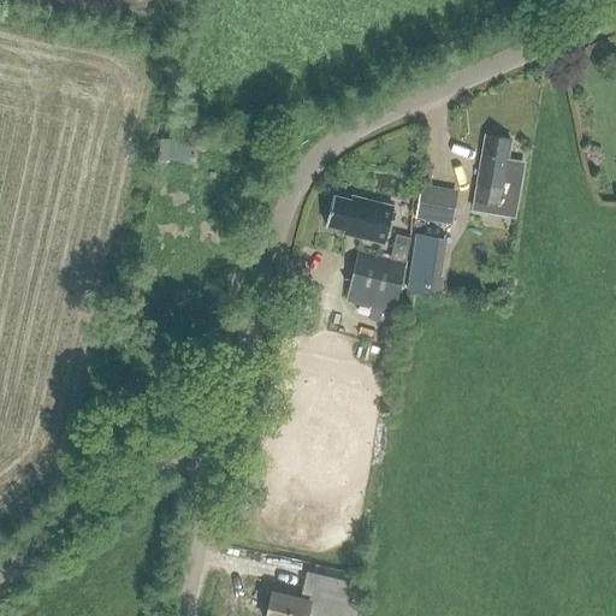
[(477,187),(473,211),(514,218),(523,166),(507,163),(511,142),(510,142),(510,141),(485,136),(477,187)]
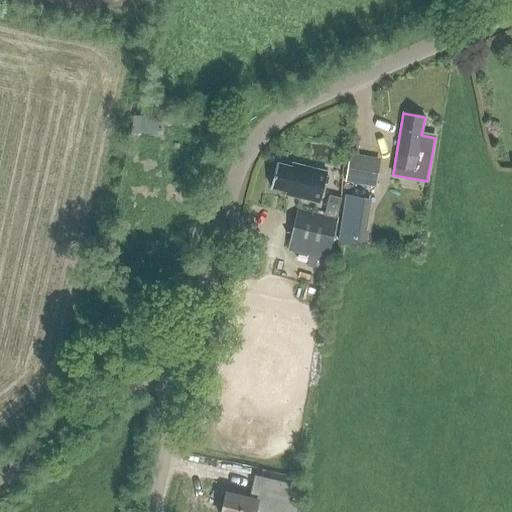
[(139,131),(159,131),(159,115),(139,114),(139,131)]
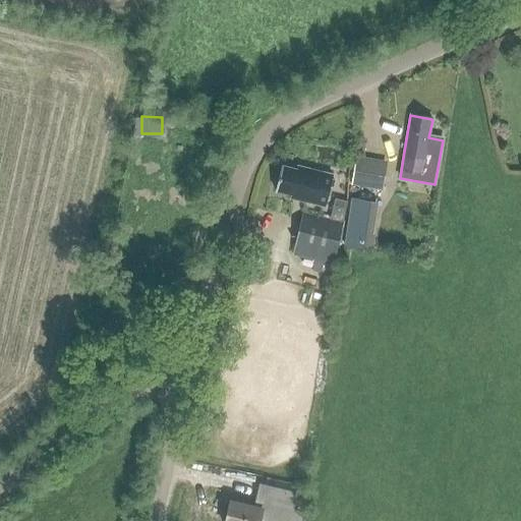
[(387,161),(356,156),(351,185),(382,190),(387,161)]
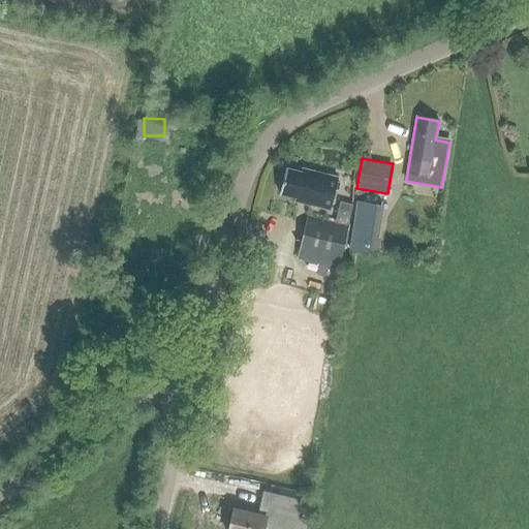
[(297,198),(296,203),(331,211),(338,178),(303,169),(302,174),(285,169),(279,194),(297,198)]
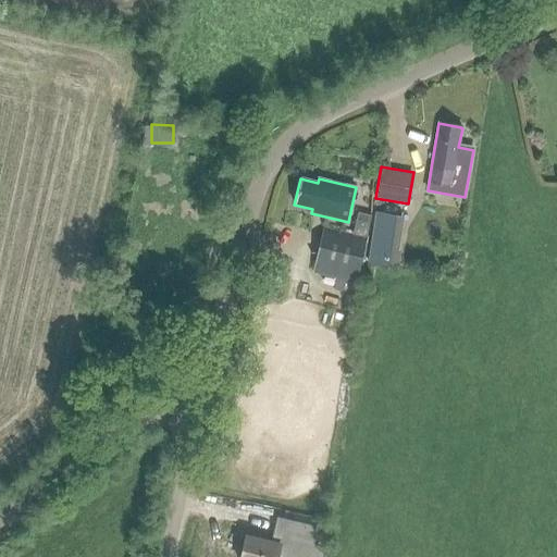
[(353,234),(366,237),(371,215),(358,212),(353,234)]
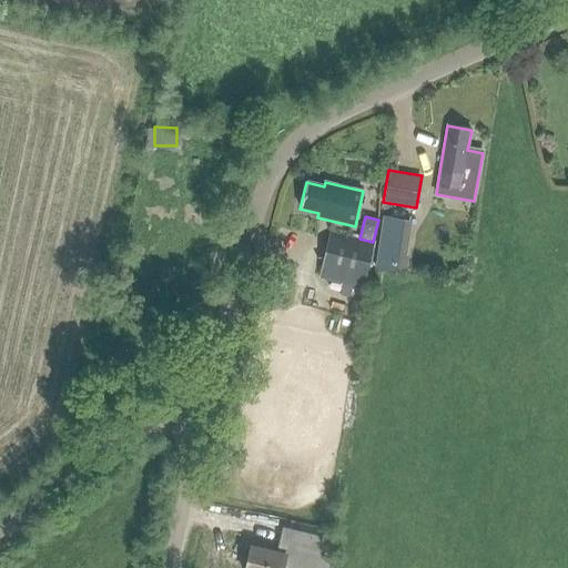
[(373,244),(331,233),(320,279),(363,291),(373,244)]
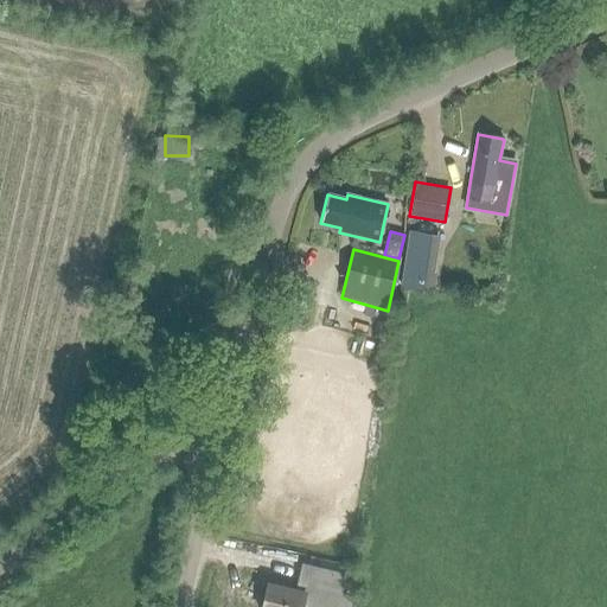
[(407,249),(401,287),(416,289),(422,251),(407,249)]
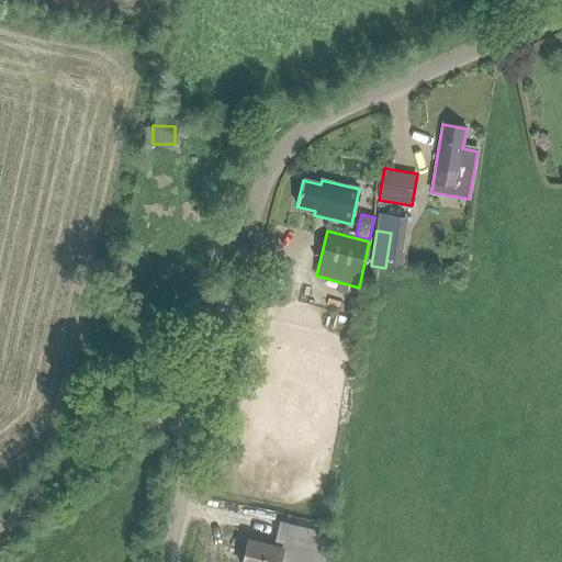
[(316,464),(259,452),(255,472),(288,479),(287,487),(311,492),(316,464)]
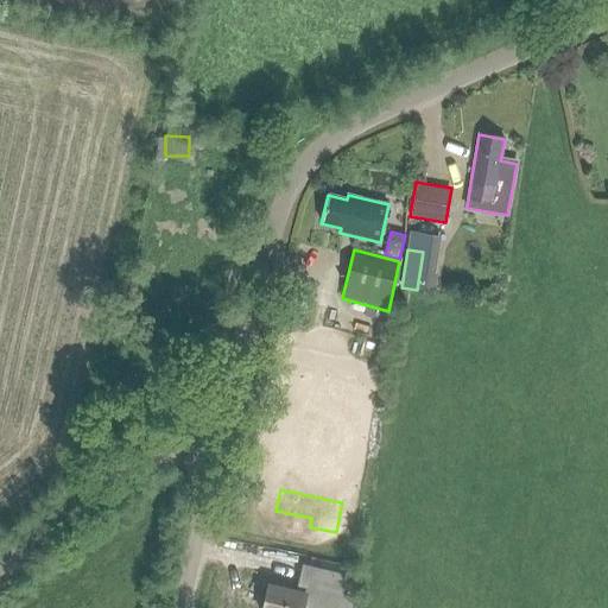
[(268,586),(263,607),(347,607),(349,599),(343,597),(348,577),(305,567),(299,591),(268,586)]
